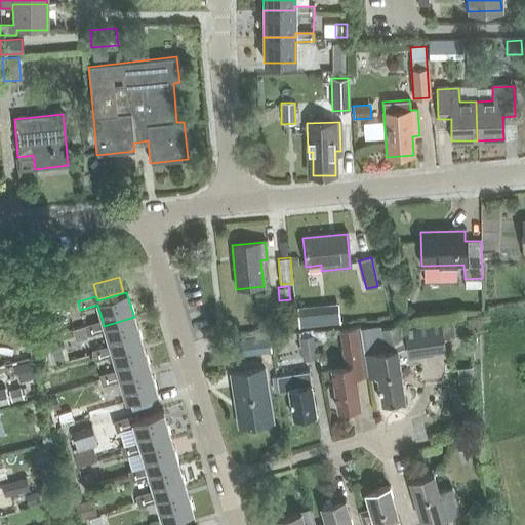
[(298,327),(339,323),(337,303),(296,307),(298,327)]
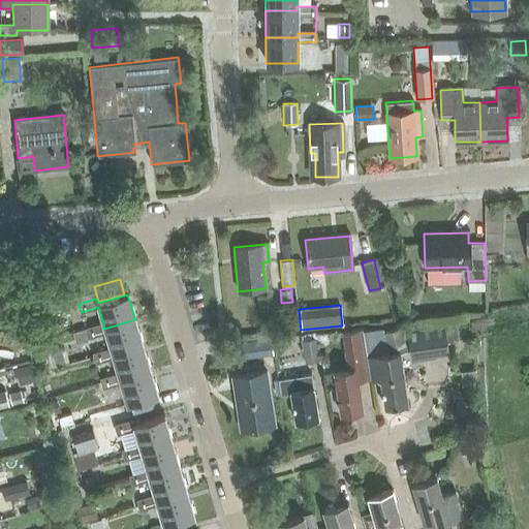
[(112,353),(143,344),(135,319),(104,329),(103,323),(86,329),(88,338),(105,333),(111,348),(112,353)]
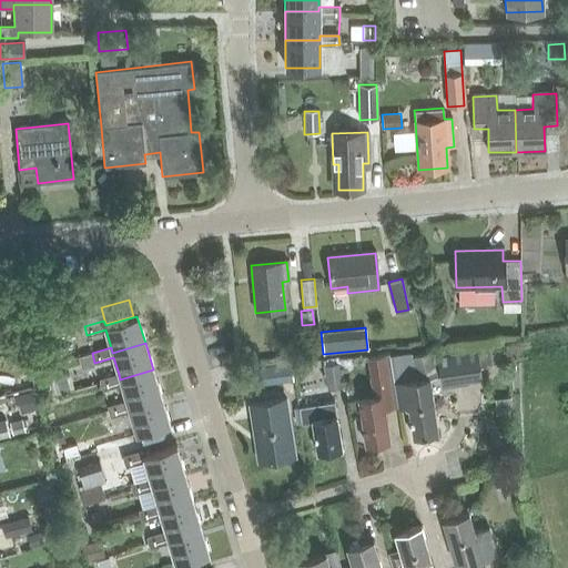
[(493,365),(490,348),(437,355),(442,387),(468,384),(468,381),(482,379),(480,367),(493,365)]
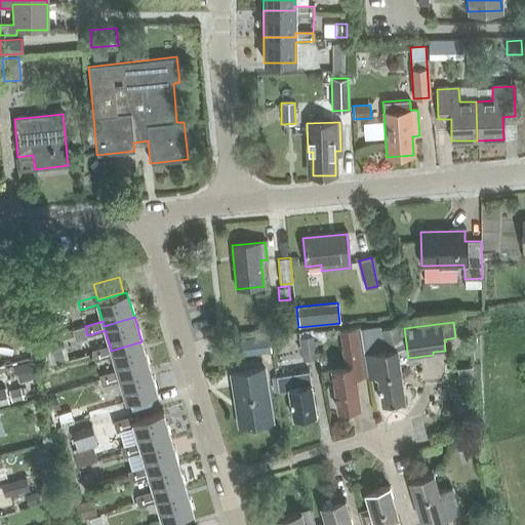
[(379,352),(380,361),(397,358),(396,349),(402,348),(402,347),(395,323),(358,327),(363,355),(379,352)]
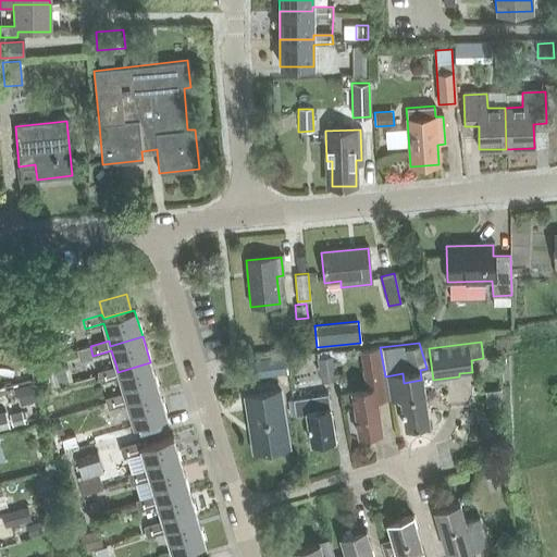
[(376,400),(388,399),(385,376),(380,347),(360,350),(367,390),(341,394),(343,407),(354,405),(359,436),(381,433),(376,400)]
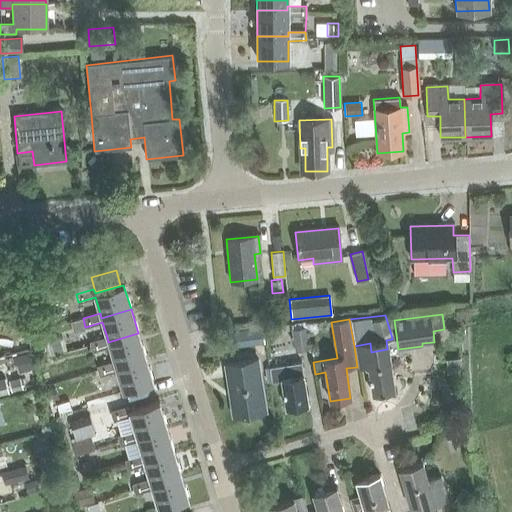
[(309,349),(305,322),(291,325),(295,351),(309,349)]
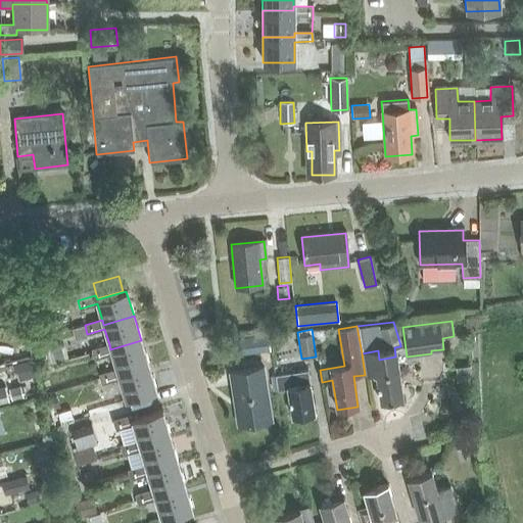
[(119,374),(148,366),(141,340),(110,349),(109,344),(92,349),(94,359),(112,353),(116,369),(119,374)]
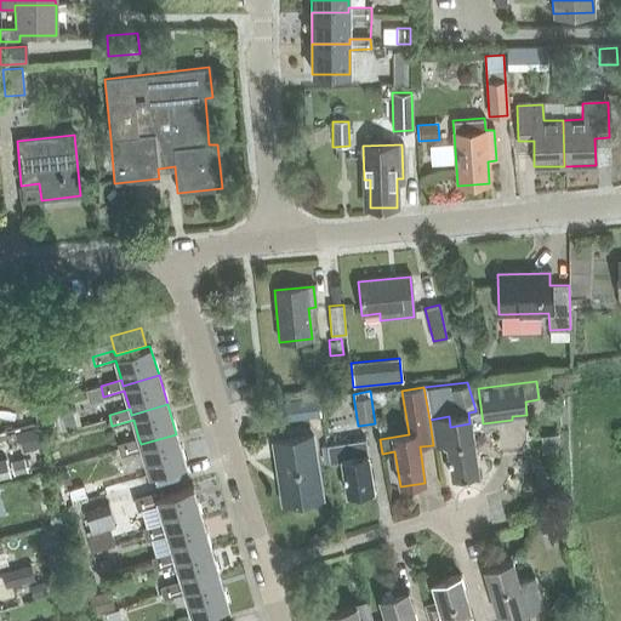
[(61,414),(64,429),(77,426),(72,411),(61,414)]
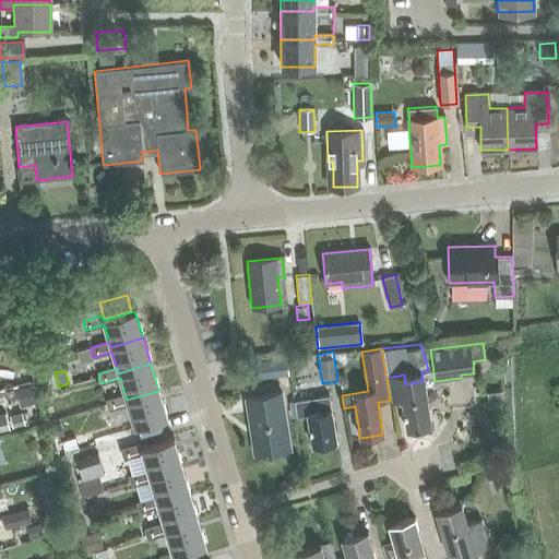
[(390,401),(391,402),(402,400),(407,430),(430,426),(425,394),(423,381),(405,384),(404,375),(387,378),(390,401)]
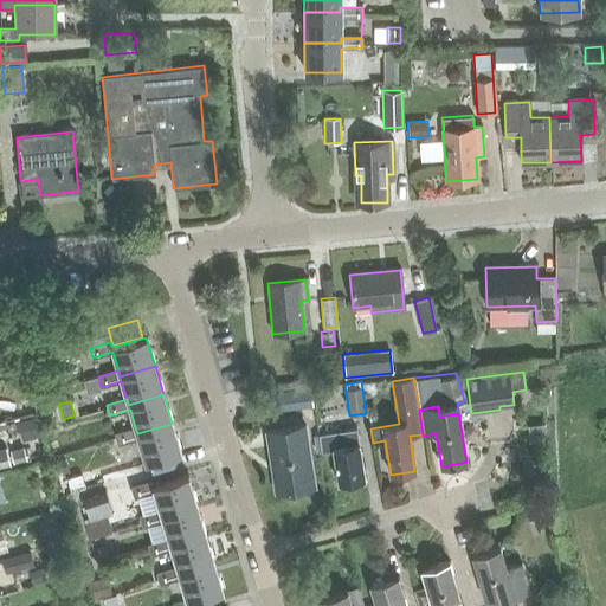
[(45,436),(40,416),(17,421),(20,442),(45,436)]
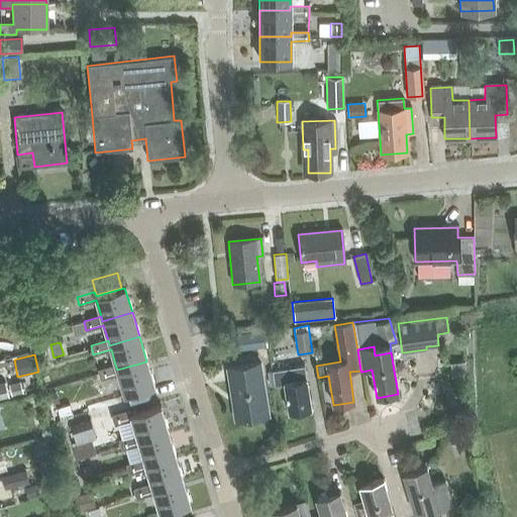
[(117,370),(115,365),(98,371),(101,379),(118,374),(124,395),(153,386),(146,362),(117,370)]
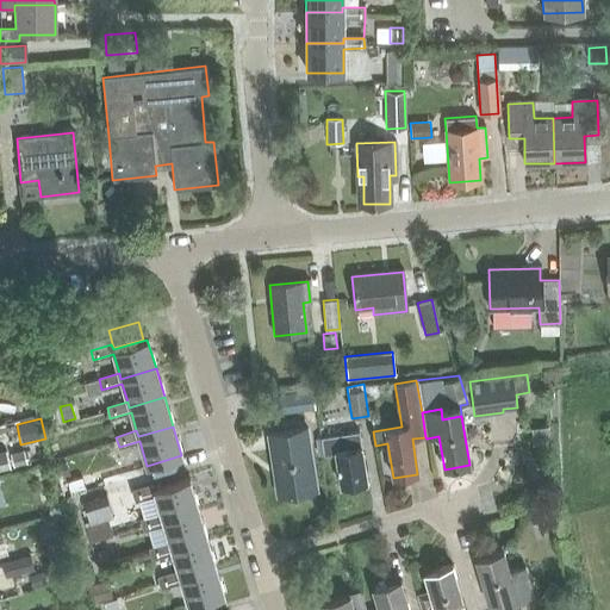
[(278,496),(316,490),(306,428),(267,434),(278,496)]
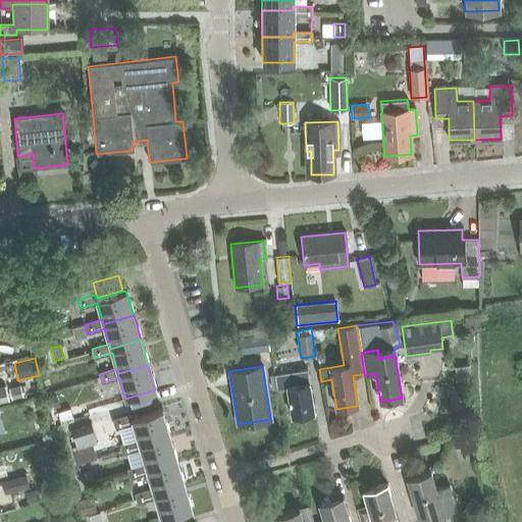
[(286,387),(291,416),(313,413),(306,369),(273,374),(276,389),(286,387)]
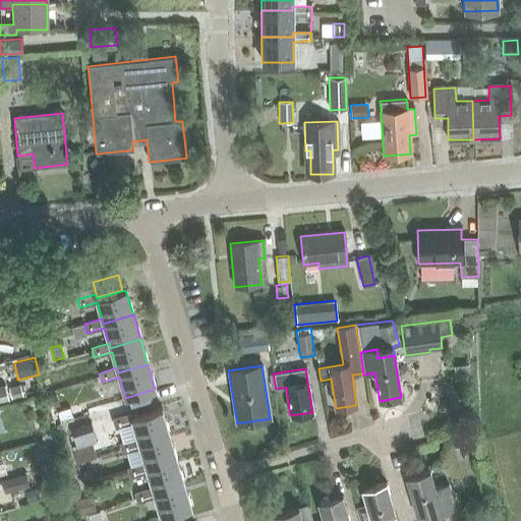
[(23,396),(20,384),(8,387),(11,399),(23,396)]
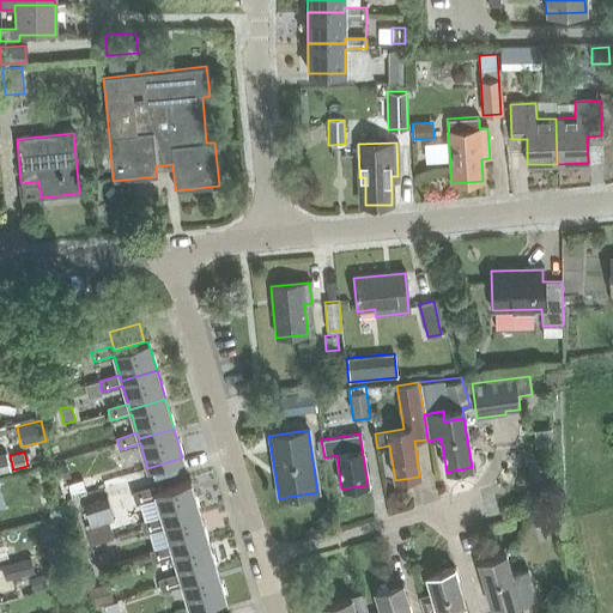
[(0,473),(10,471),(5,453),(0,453),(0,473)]
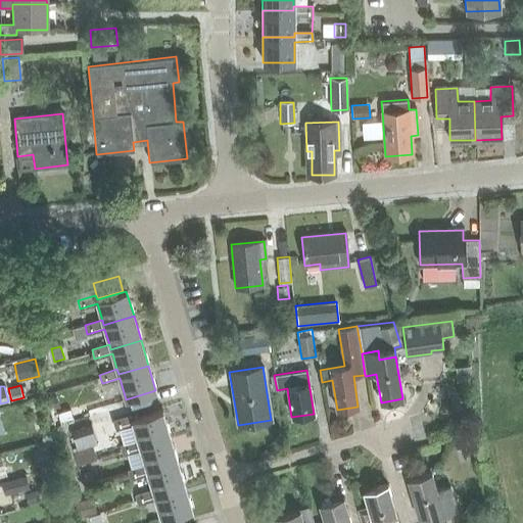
[(89,418),(85,403),(56,413),(60,426),(89,418)]
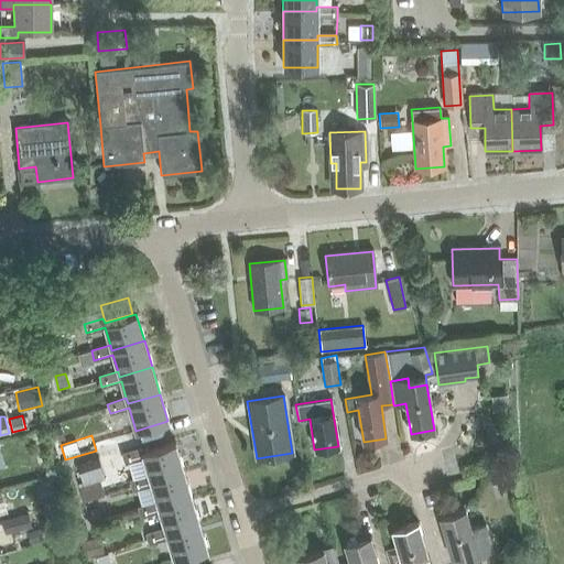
[(150,479),(183,469),(174,443),(143,452),(141,447),(121,454),(125,463),(143,457),(149,475),(150,479)]
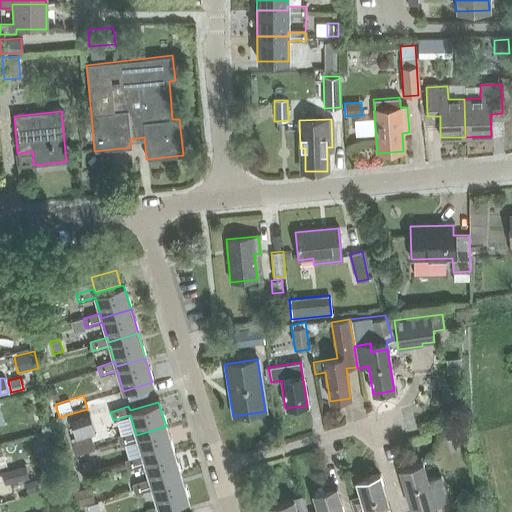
[(95,434),(89,415),(68,422),(75,441),(95,434)]
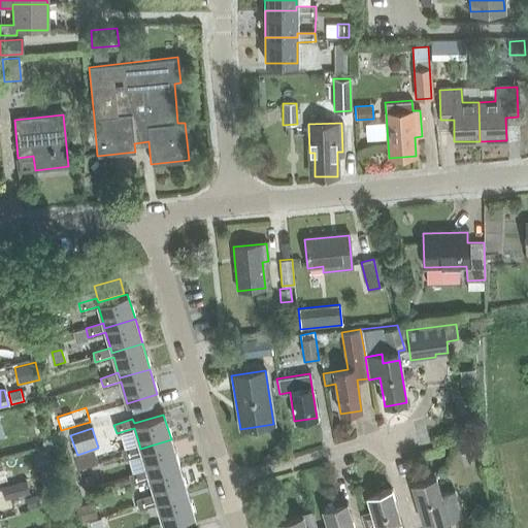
[(479,441),(476,431),(458,435),(461,446),(479,441)]
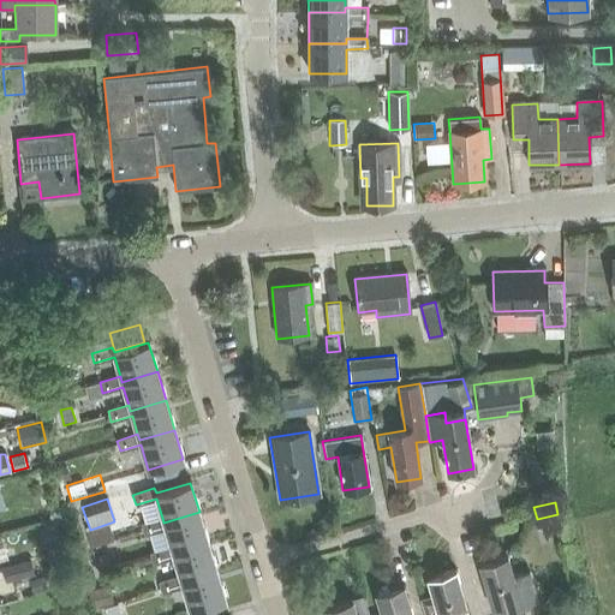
[(173,551),(208,542),(199,512),(163,523),(162,518),(142,524),(144,535),(166,529),(171,547),(173,551)]
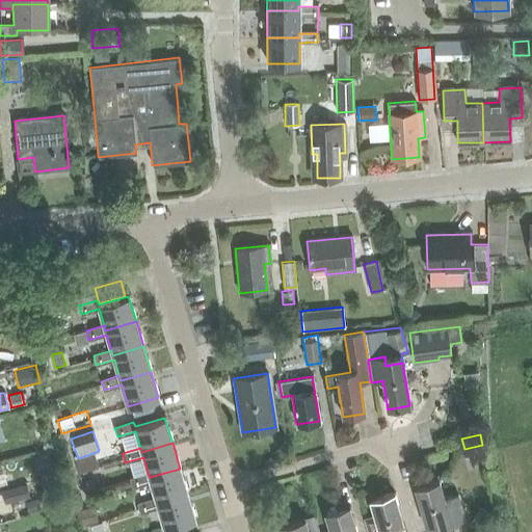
[(157,503),(187,494),(180,469),(150,477),(148,473),(130,478),(133,487),(151,482),(155,498),(157,503)]
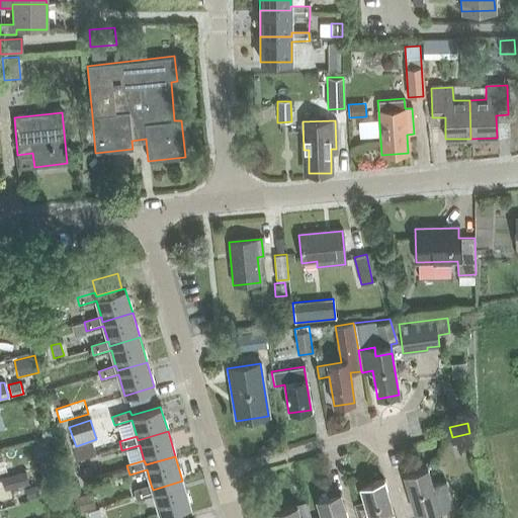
[(426,465),(403,472),(416,517),(427,517),(426,514),(452,506),(444,481),(432,485),(426,465)]
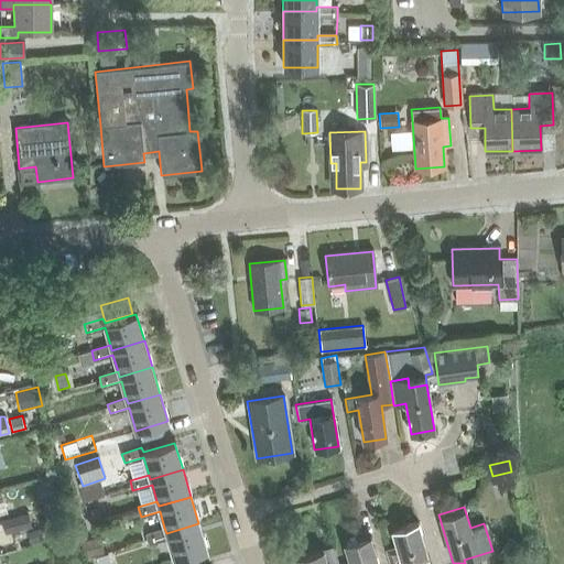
[(31,527),(28,512),(1,519),(6,533),(31,527)]
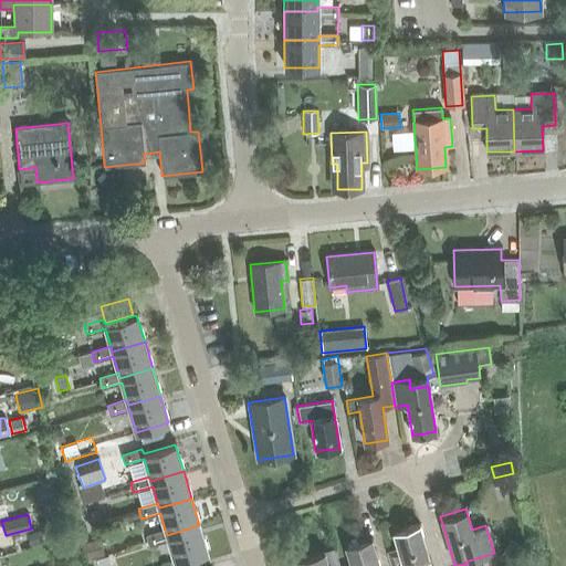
[(415,565),(416,562),(428,557),(418,524),(392,532),(398,549),(388,552),(392,565),(415,565)]
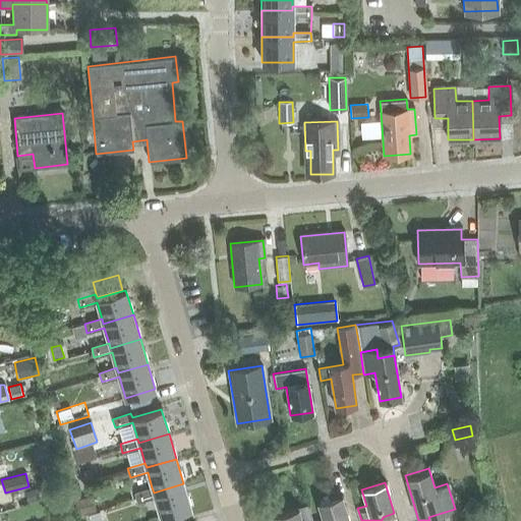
[(154,493),(152,487),(134,493),(137,502),(155,497),(161,517),(191,508),(183,483),(154,493)]
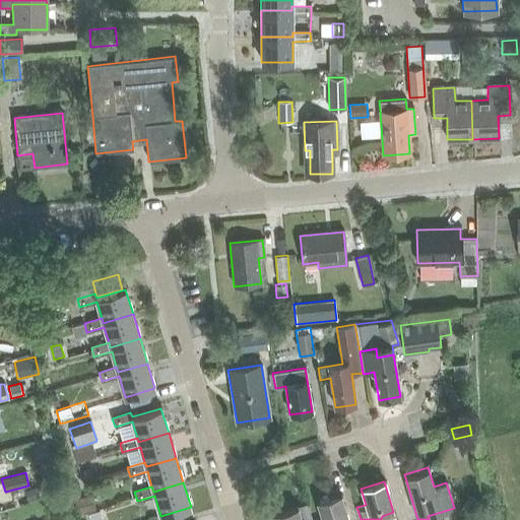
[(40,499),(37,486),(24,490),(27,502),(40,499)]
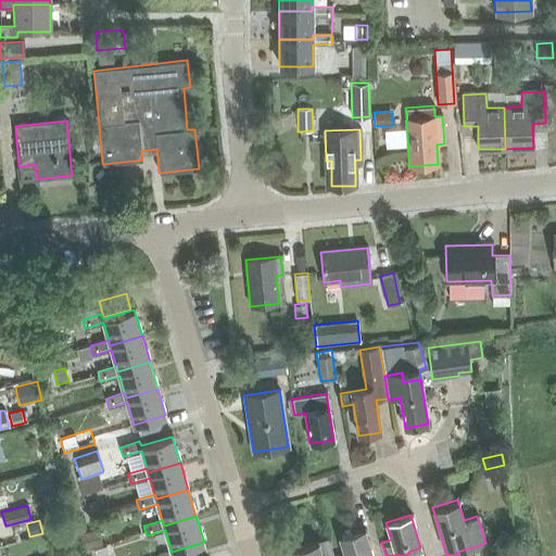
[(371,555),(364,529),(340,535),(345,555),(340,555),(371,555)]
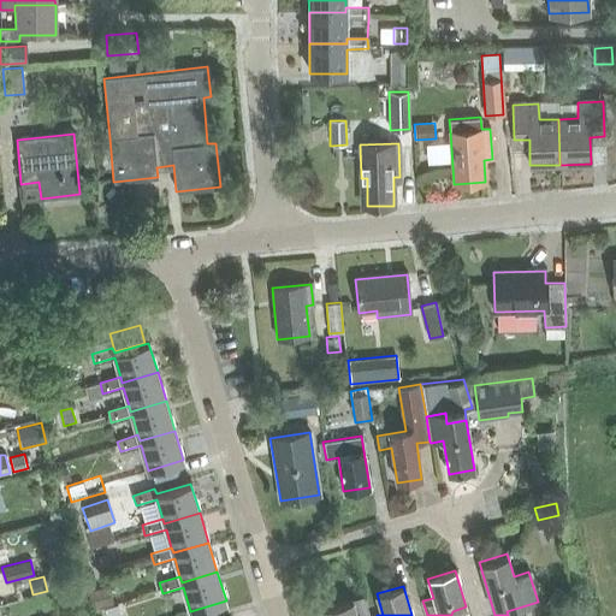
[(112,603),(108,588),(89,593),(93,609),(112,603)]
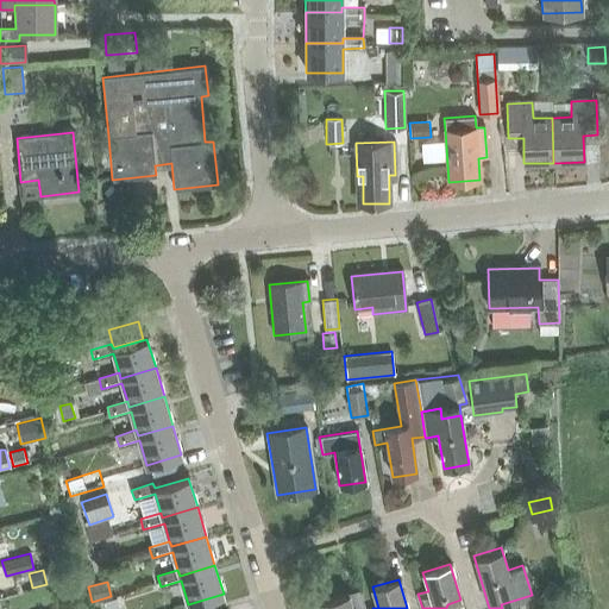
[(364,608),(359,591),(321,602),(324,608),(364,608)]
